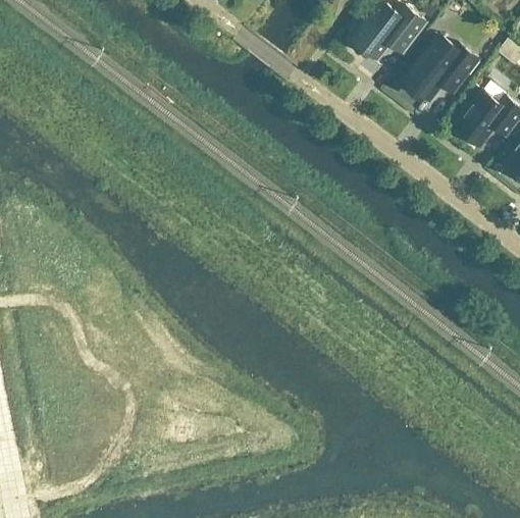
[(403,55),(427,23),(406,8),(400,15),(388,7),(383,3),(379,8),(378,8),(353,42),(378,62),(390,47),(392,47),(403,55)]
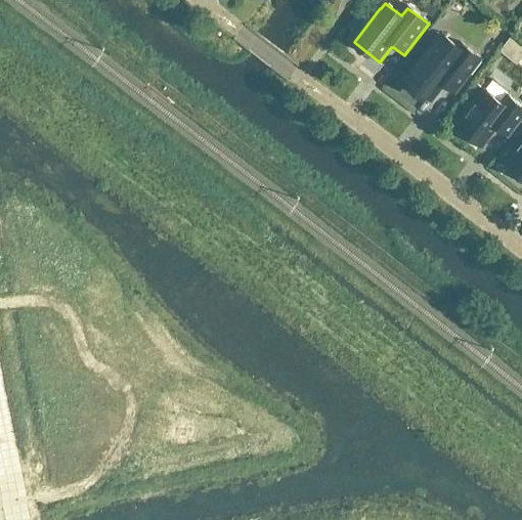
[(431,4),(424,13),(432,19),(439,9),(431,4)]
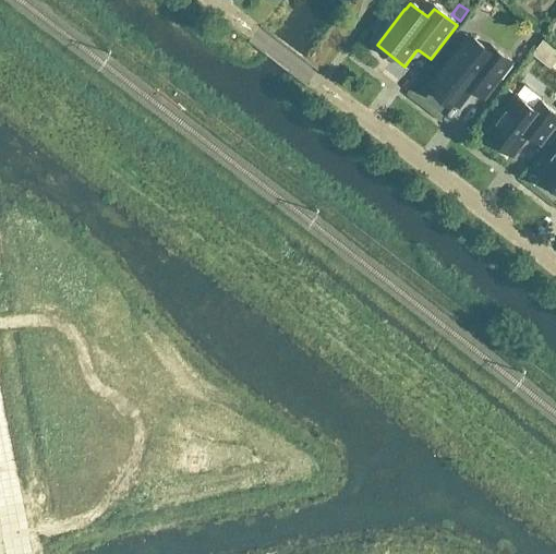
[(485,101),(514,65),(492,49),(488,51),(476,43),(472,48),(468,45),(434,88),(438,93),(435,96),(452,109),(456,106),(460,109),(473,92),(485,101)]
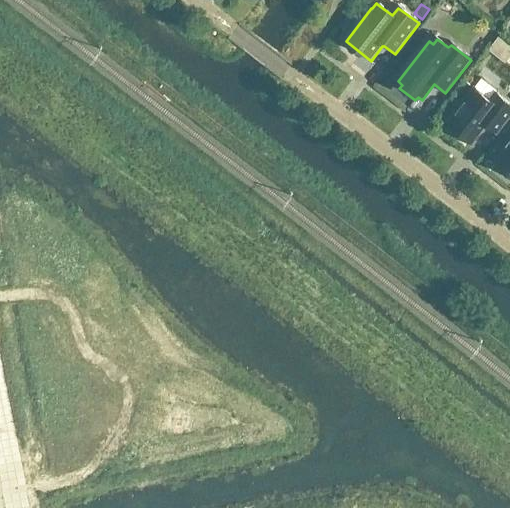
[(501,131),(509,119),(509,105),(497,96),(491,103),(475,91),(447,127),(472,147),(491,123),(501,131)]
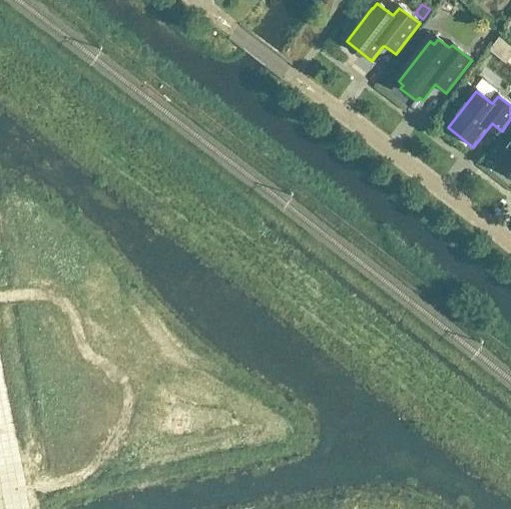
[(510,145),(496,165),(502,169),(500,172),(510,180),(510,145)]
